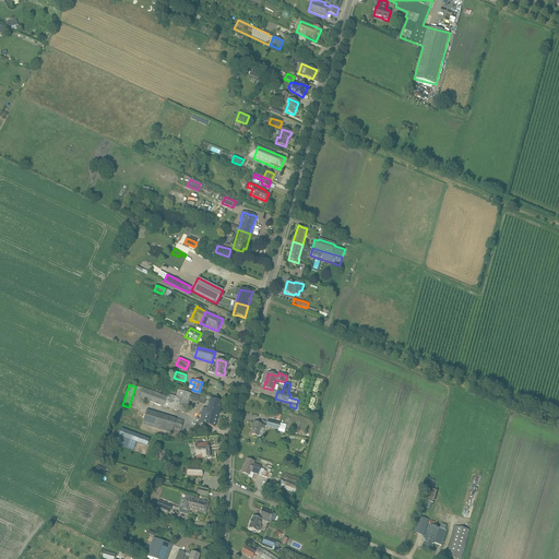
[(204,404),(205,397),(200,396),(178,390),(176,396),(167,394),(167,396),(142,388),(139,397),(163,406),(163,407),(186,414),(189,400),(204,404)]
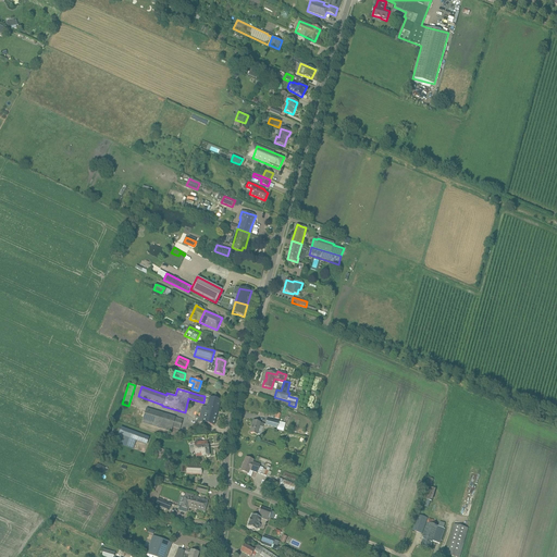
[(202,423),(209,424),(213,425),(221,400),(209,397),(207,407),(202,406),(198,421),(202,422),(202,423)]
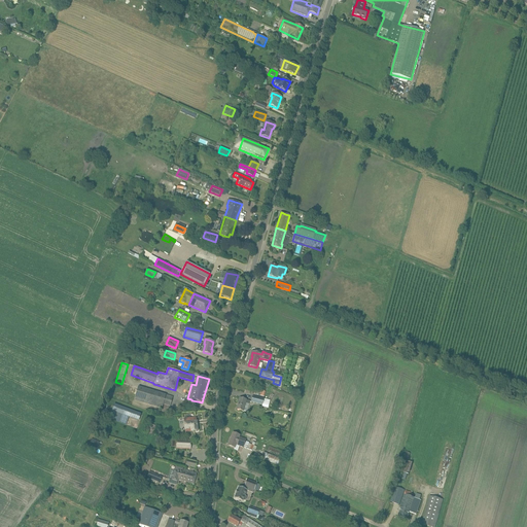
[(173,397),(138,386),(134,400),(162,409),(163,403),(170,407),(173,397)]
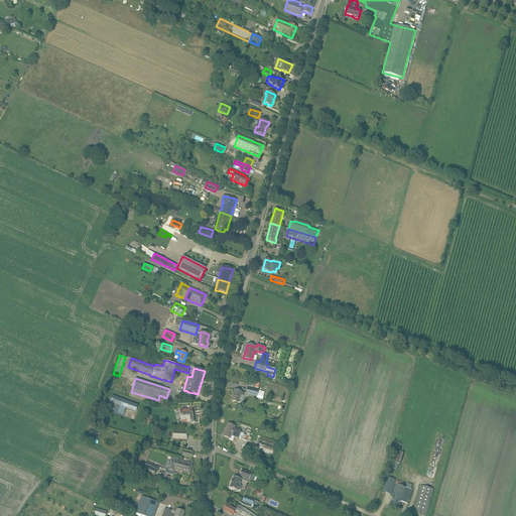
[(259,391),(259,390),(248,388),(246,394),(256,396),(256,398),(262,399),(264,392),(259,391)]
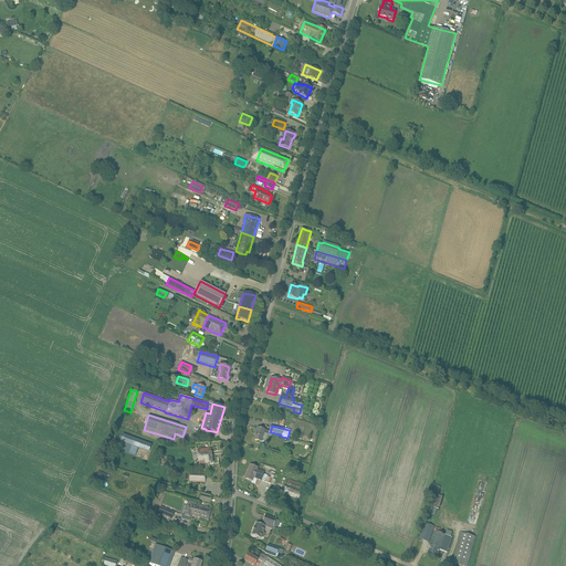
[(264,430),(263,429),(258,428),(254,440),(260,441),(261,441),(263,433),(266,435),(268,431),(264,430)]
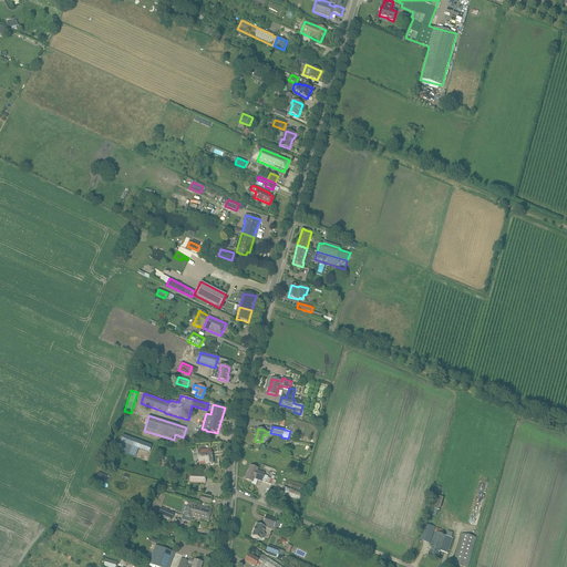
[(148,453),(152,445),(123,435),(117,451),(135,457),(138,449),(148,453)]
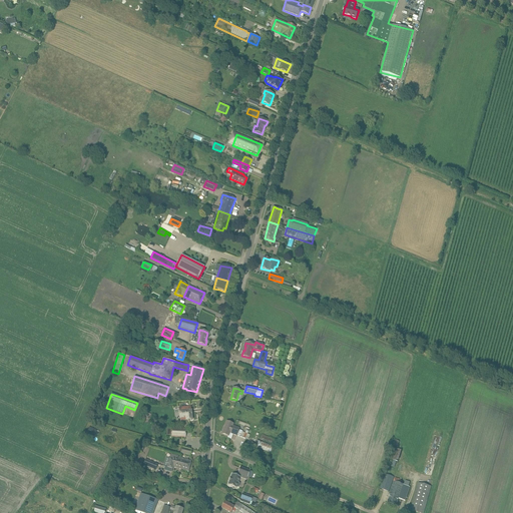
[(186,421),(192,420),(190,407),(178,408),(180,421),(186,420),(186,421)]
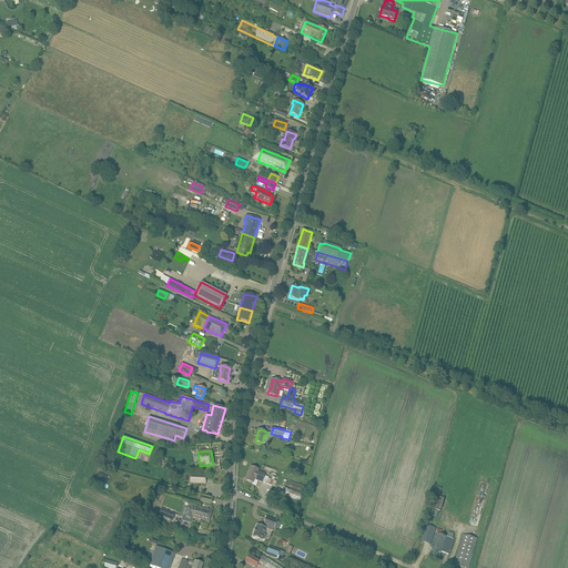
[(269,477),(264,476),(265,474),(257,472),(257,469),(251,467),(246,480),(253,483),(254,479),(262,483),(262,482),(272,486),(275,486),(276,482),(274,480),(269,478),(269,477)]
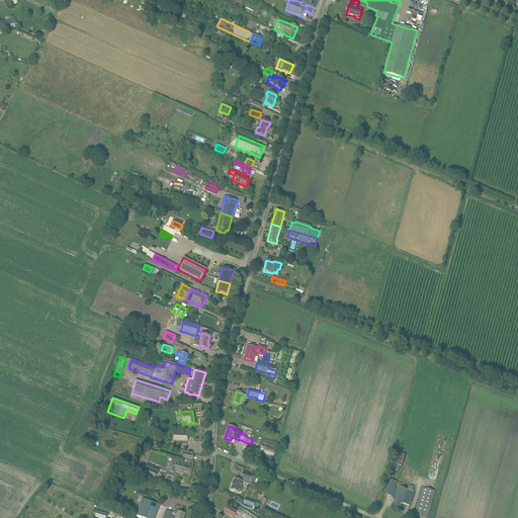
[(90,431),(87,437),(95,440),(95,438),(92,437),(92,436),(94,433),(90,431)]
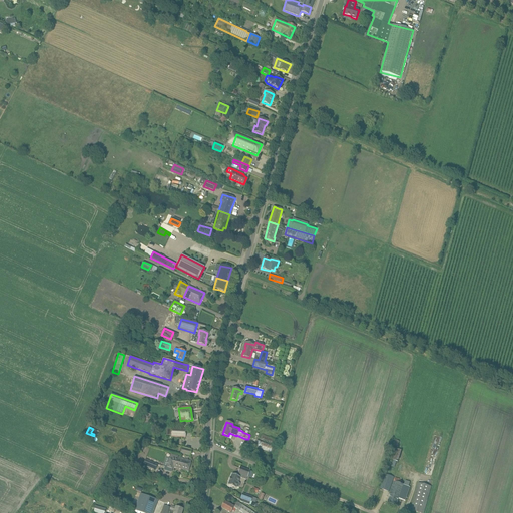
[(171,437),(185,437),(186,429),(172,429),(171,437)]
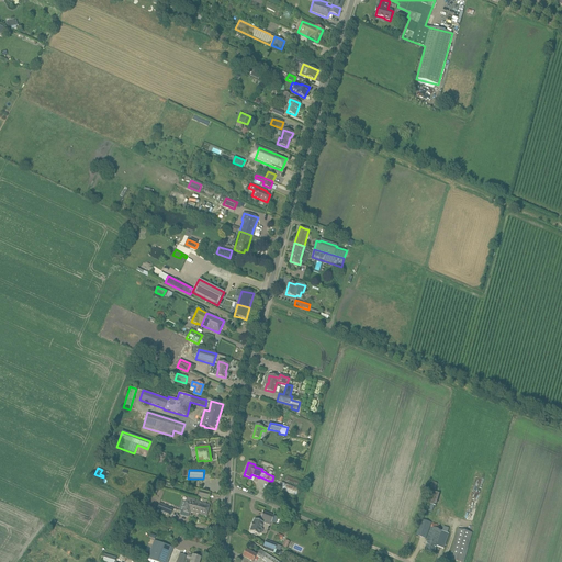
[(303,482),(302,482),(288,476),(285,482),(291,484),(294,485),(301,487),(303,482)]
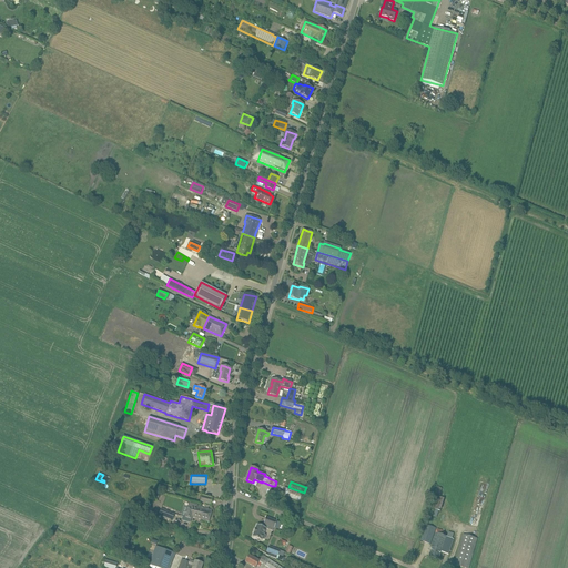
[(283,495),(300,500),(302,493),(285,487),(283,495)]
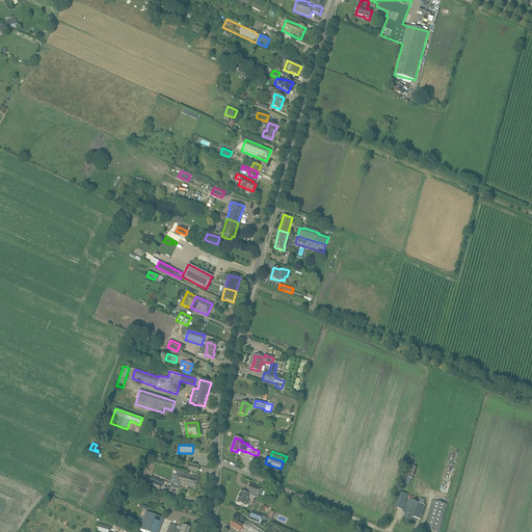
[(170,484),(170,487),(173,488),(178,489),(179,486),(179,484),(188,486),(190,476),(185,474),(185,473),(178,471),(174,484),(170,484)]
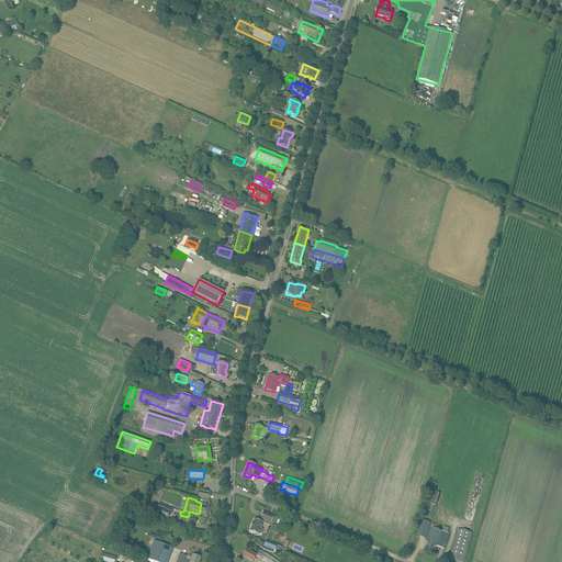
[(170,516),(173,508),(159,503),(157,510),(170,516)]
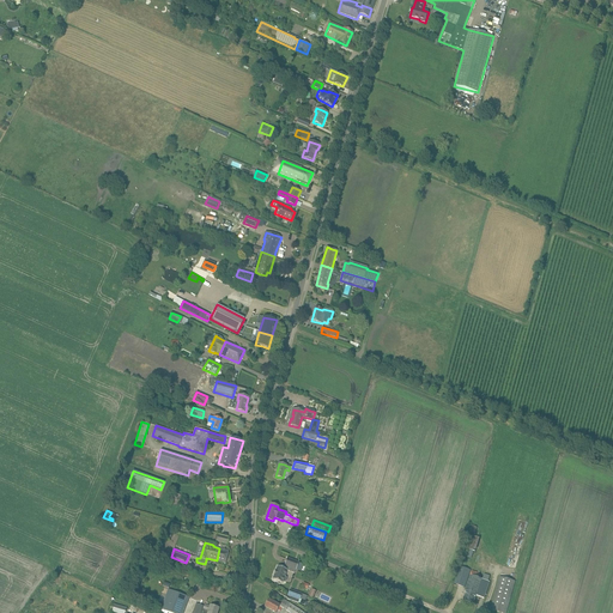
[(219,548),(217,560),(225,563),(229,551),(219,548)]
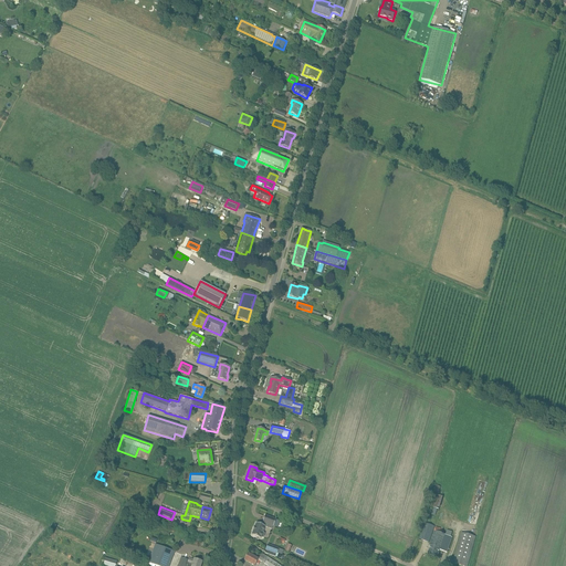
[(252,535),(257,537),(261,538),(261,537),(262,538),(263,537),(264,534),(264,533),(263,532),(265,527),(264,526),(265,524),(273,526),(276,520),(265,515),(262,522),(263,523),(262,525),(257,523),(254,527),(253,527),(253,530),(253,531),(252,535)]
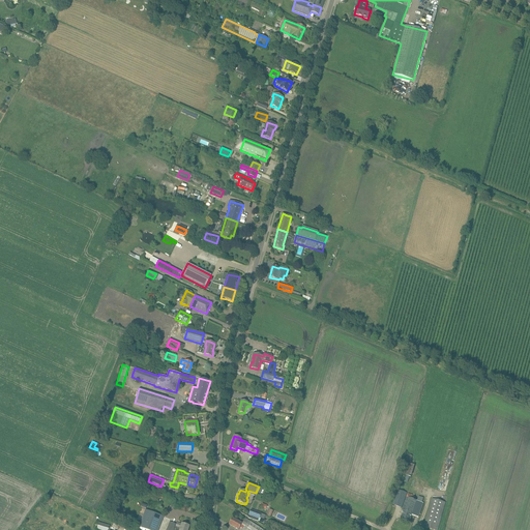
[(402,508),(406,496),(407,493),(398,490),(396,493),(392,504),(402,508)]
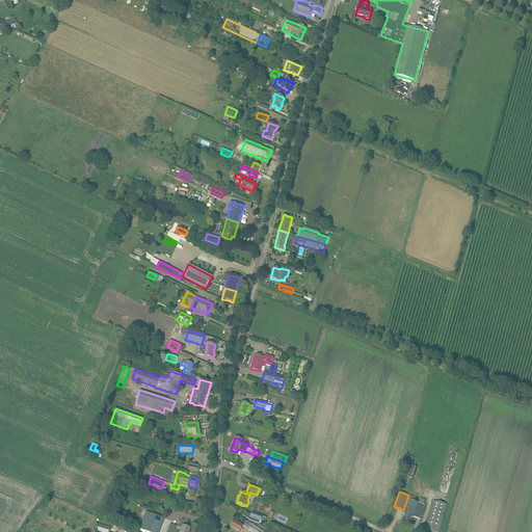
[(405,513),(402,521),(410,524),(414,517),(420,520),(425,505),(424,505),(419,503),(415,502),(417,496),(410,494),(409,496),(408,499),(405,508),(403,512),(405,513)]
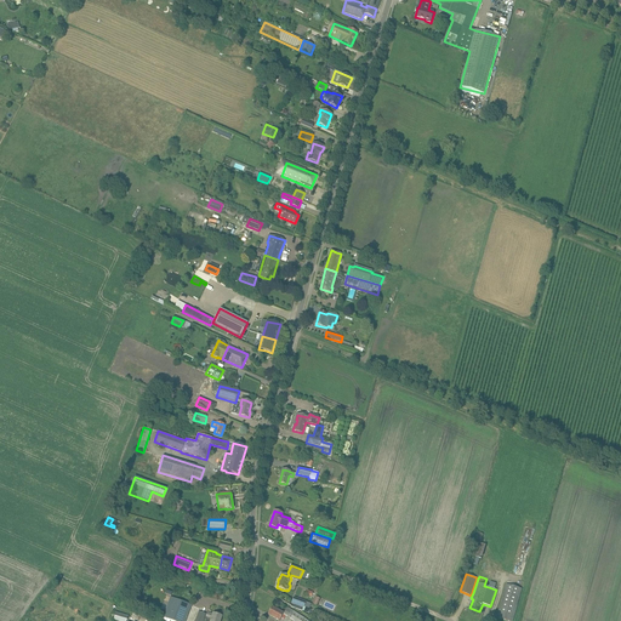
[(508,620),(512,620),(514,616),(522,588),(506,585),(497,617),(508,620)]
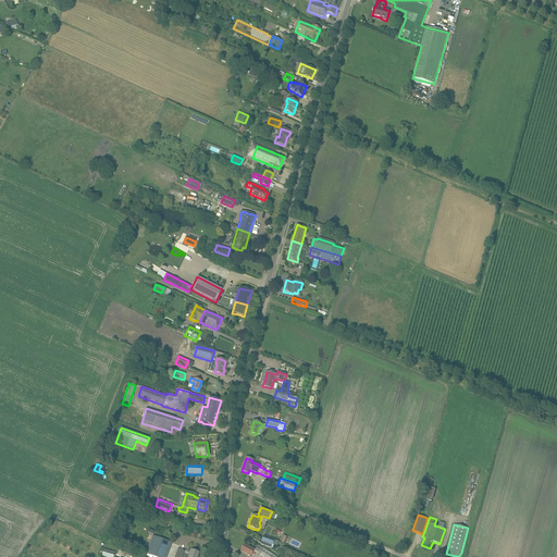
[(153,556),(165,556),(172,543),(152,536),(146,554),(153,556)]
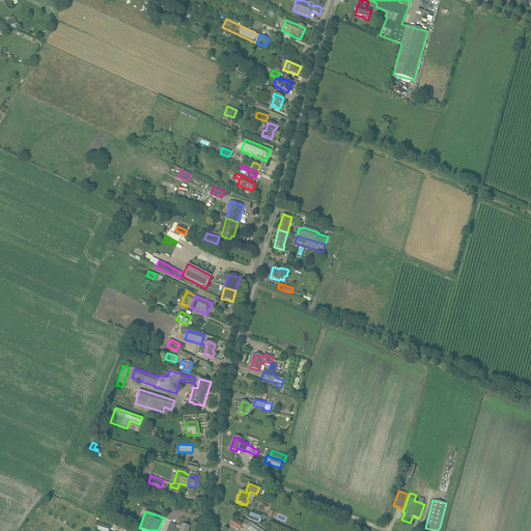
[(252,520),(258,522),(261,514),(251,511),(250,515),(252,516),(252,520)]
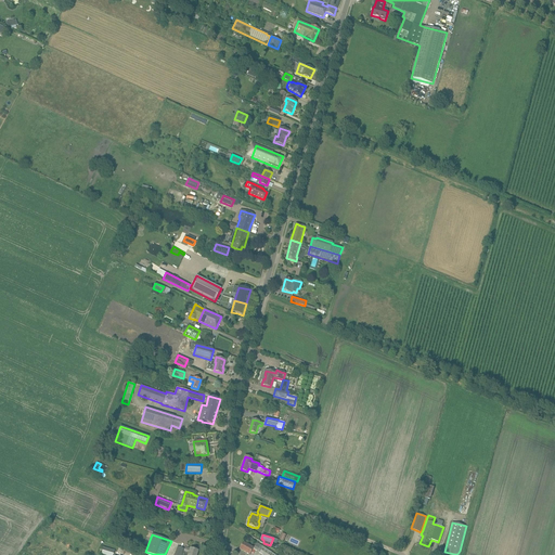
[(240,549),(244,552),(249,554),(254,549),(243,542),(240,549)]
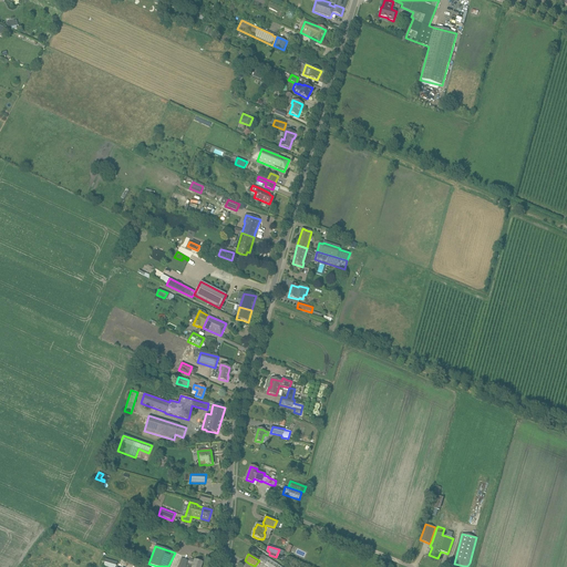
[(263,555),(259,560),(268,566),(277,566),(278,565),(263,555)]
